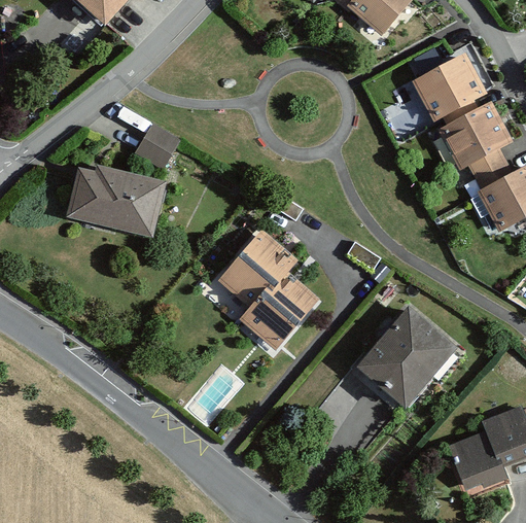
[(68,0),(94,20),(112,0),(68,0)]
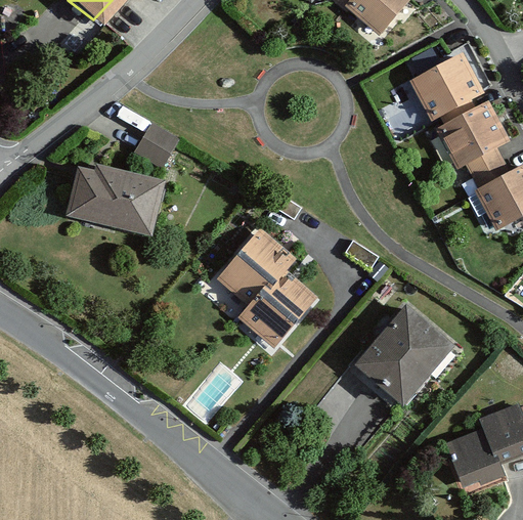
[(335,0),(379,36),(409,0),(335,0)]
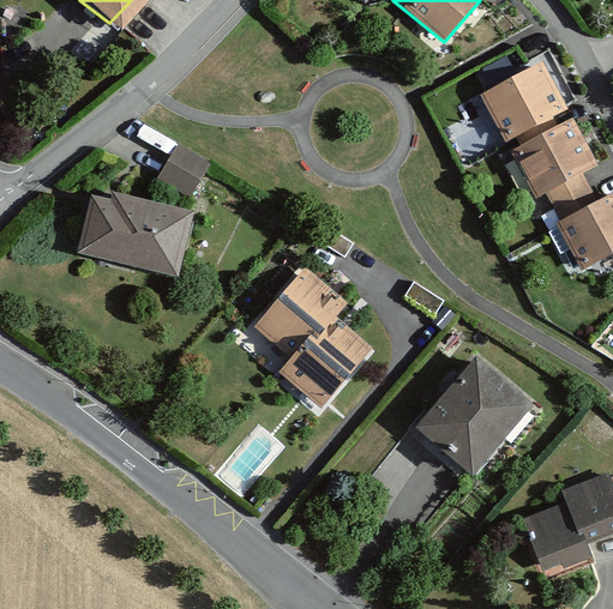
[(541,59),(479,92),(506,142),(515,138),(518,144),(509,149),(535,197),(546,191),(560,218),(554,222),(581,270),(612,252),(612,190),(598,199),(583,172),(598,163),(541,59)]
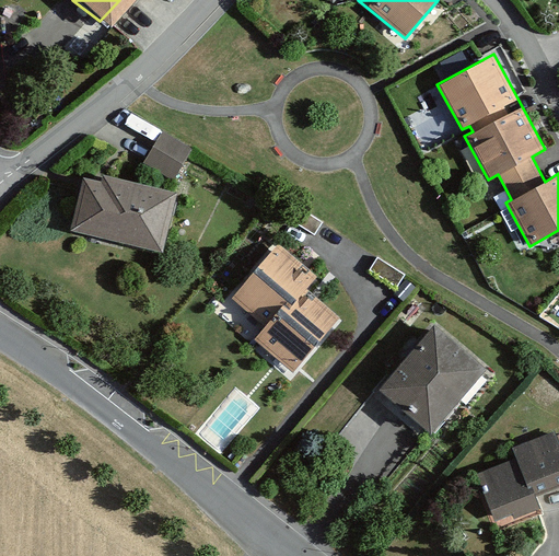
[(162,128),(141,163),(172,181),(193,146),(162,128)]
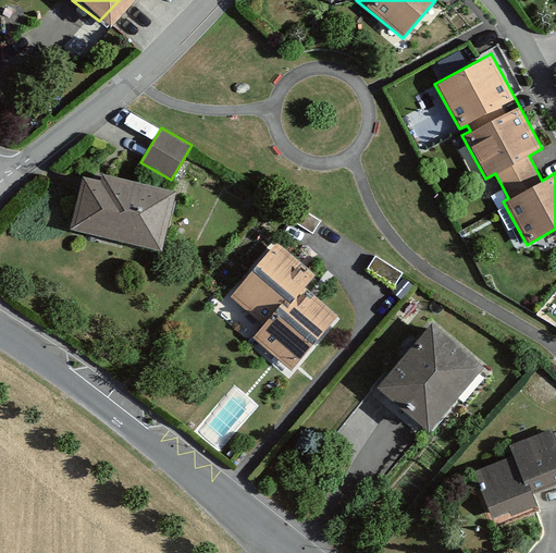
[(100,181),(82,176),(70,229),(162,249),(175,191),(101,173),(100,181)]
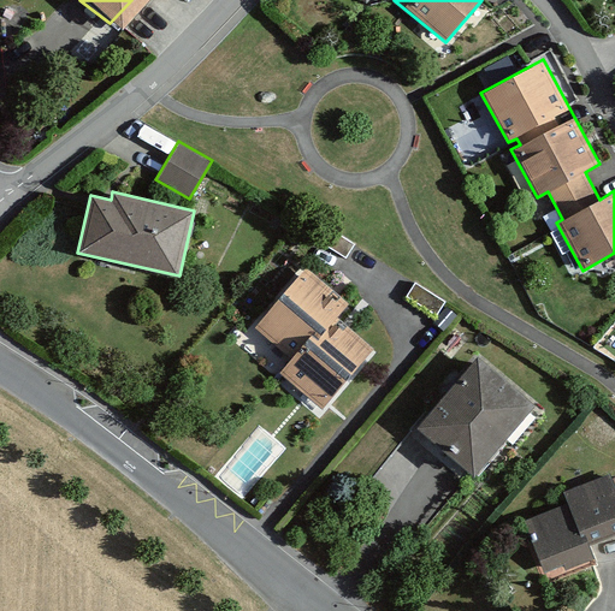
[(354,239),(324,219),(315,232),(346,253),(354,239)]
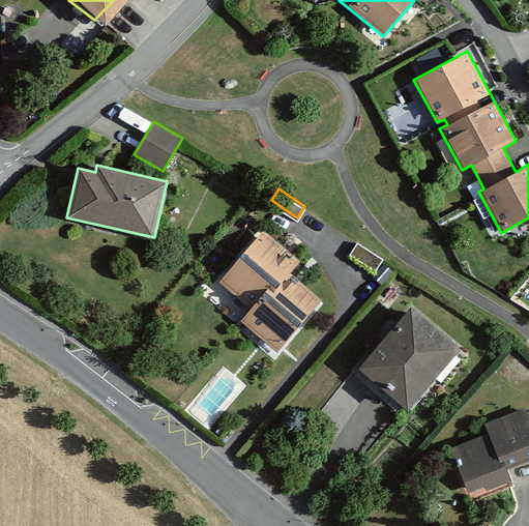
[(294,257),(262,230),(223,276),(256,304),(248,313),(280,339),(315,297),(283,270),(294,257)]
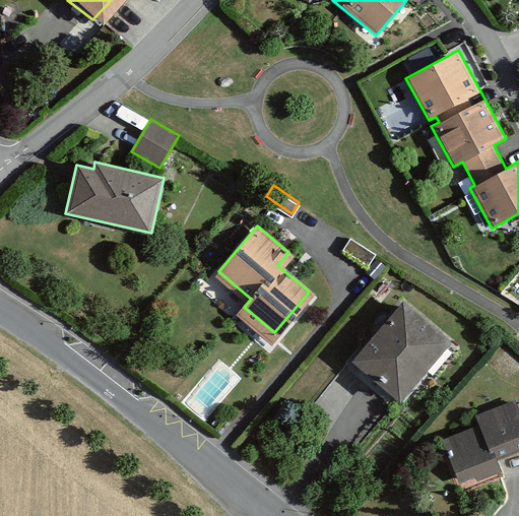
[(378,252),(352,234),(344,245),(371,262),(378,252)]
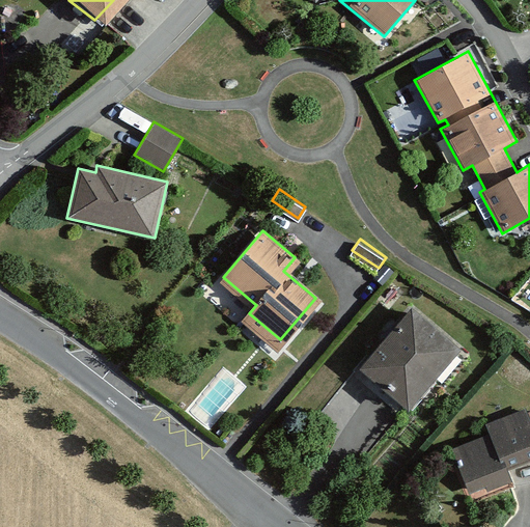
[(457,343),(414,306),(366,360),(410,398),(457,343)]
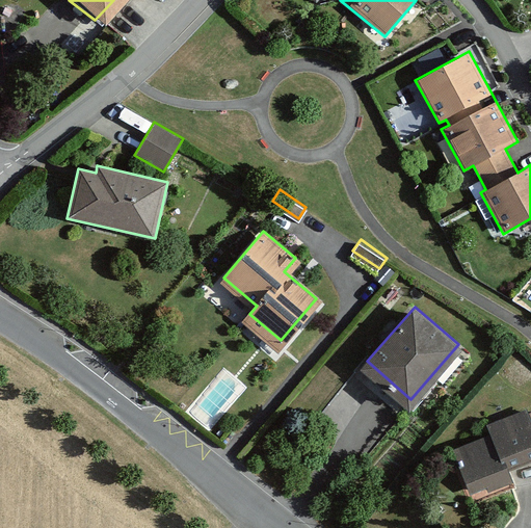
[(530,420),(527,408),(493,421),(496,432),(458,446),(474,491),(510,477),(505,464),(530,454),(530,420)]
